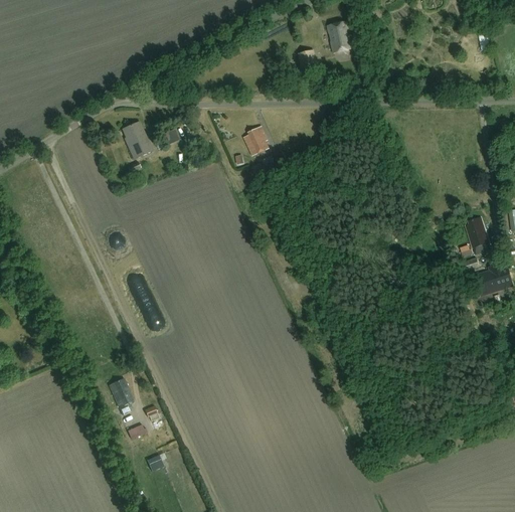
[(334,52),(353,47),(347,20),(327,24),(334,52)]
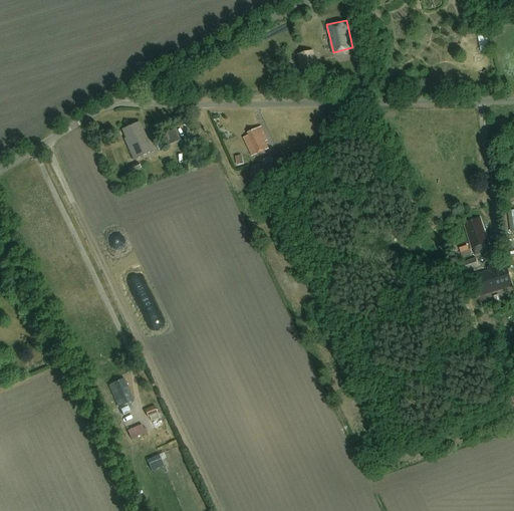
[(301,67),(312,64),(309,49),(297,52),(301,67)]
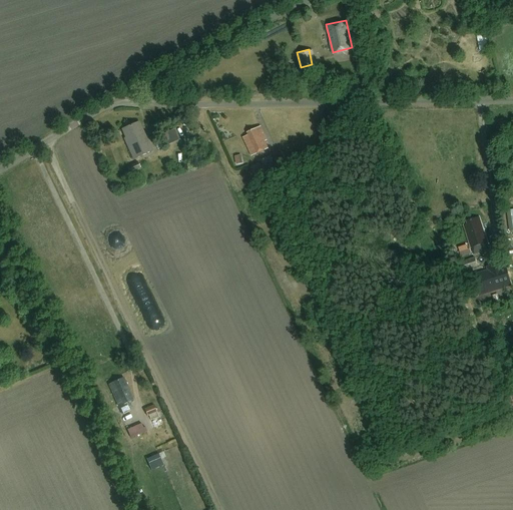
[(133,157),(152,149),(138,119),(125,125),(129,134),(123,136),(133,157)]
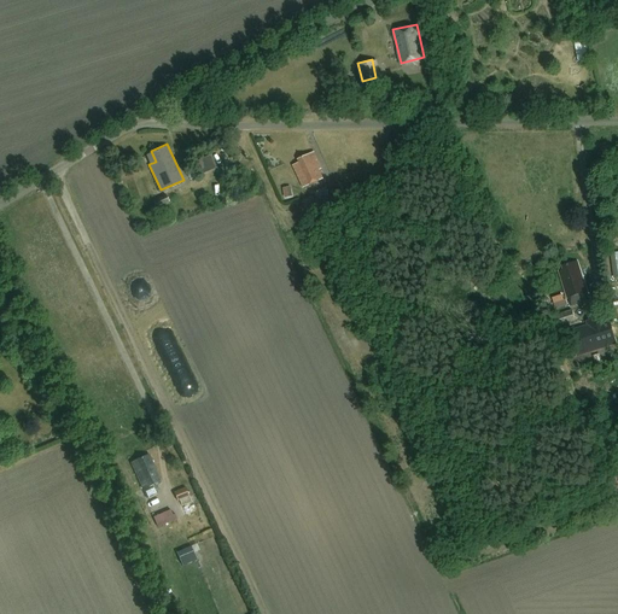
[(303,186),(322,176),(319,168),(322,167),(314,150),(298,157),(299,161),(292,163),(303,186)]
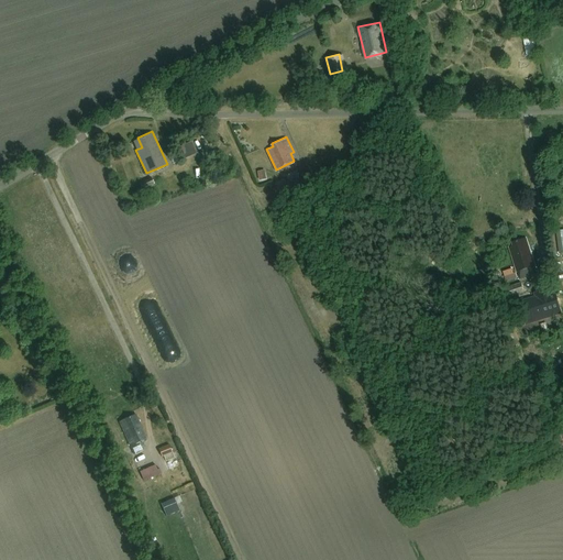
[(192,138),(181,142),(186,155),(197,151),(192,138)]
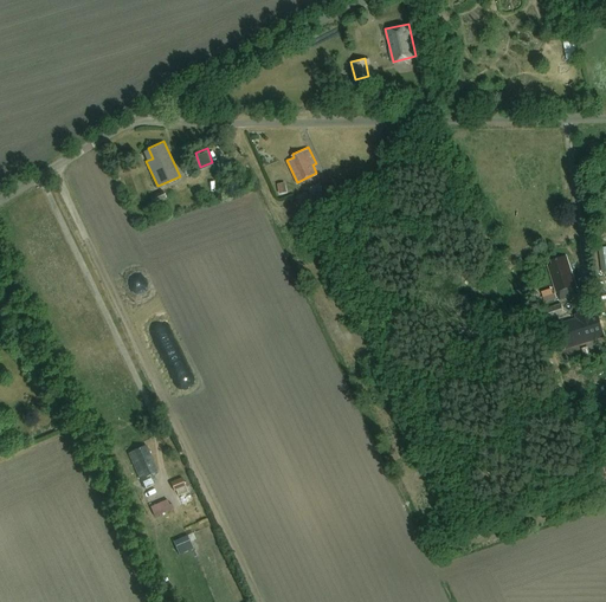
[(279,191),(289,189),(288,180),(278,180),(279,191)]
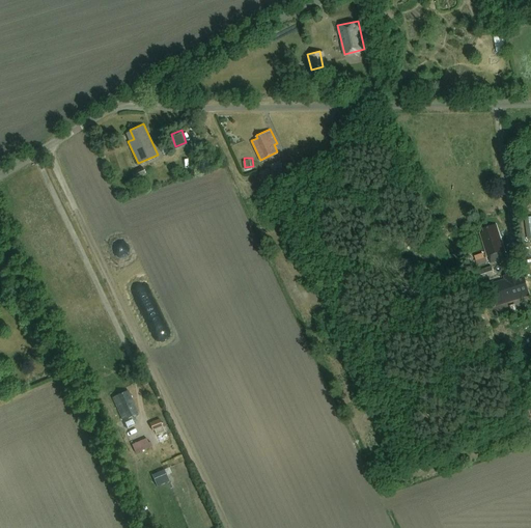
[(275,174),(285,170),(280,160),(270,164),(275,174)]
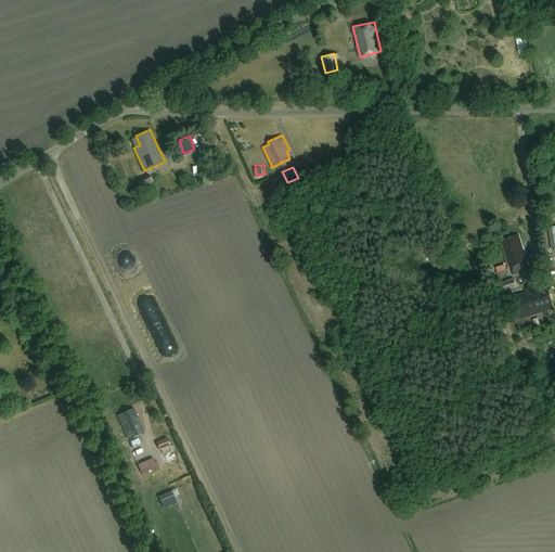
[(140,184),(152,179),(149,174),(137,179),(140,184)]
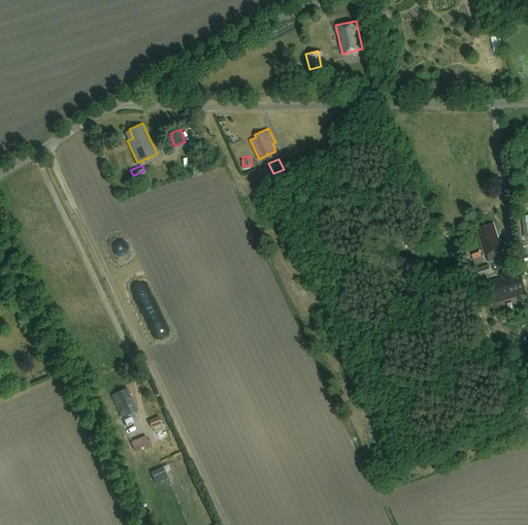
[(485,253),(501,248),(493,222),(481,226),(482,229),(477,230),(485,253)]
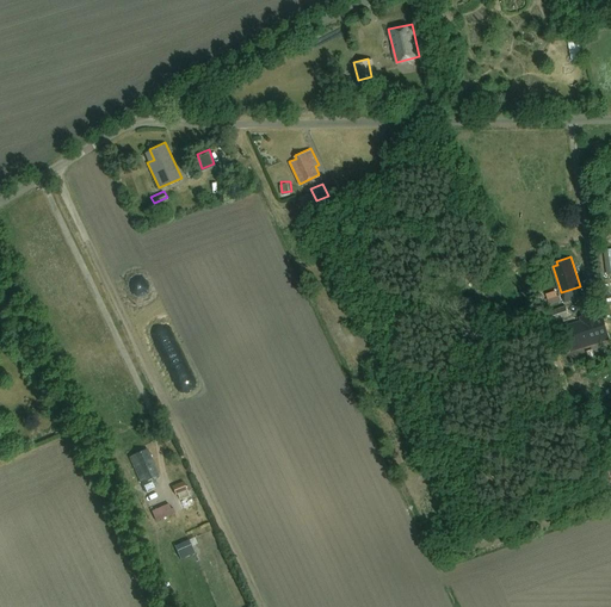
[(553,320),(569,314),(566,304),(549,310),(553,320)]
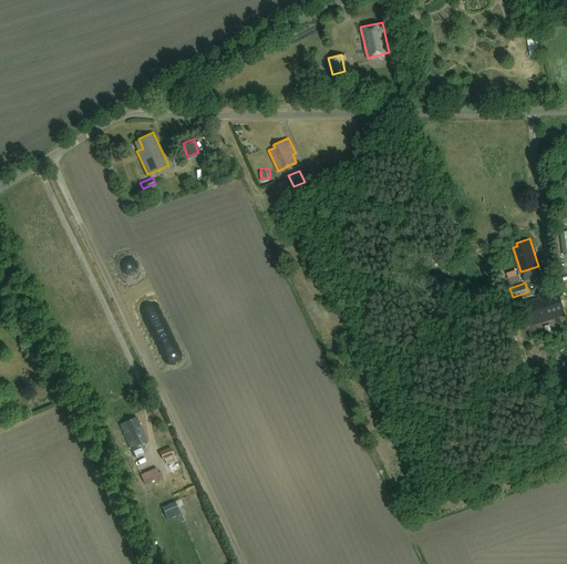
[(528,321),(566,309),(559,288),(539,294),(539,297),(522,303),(528,321)]
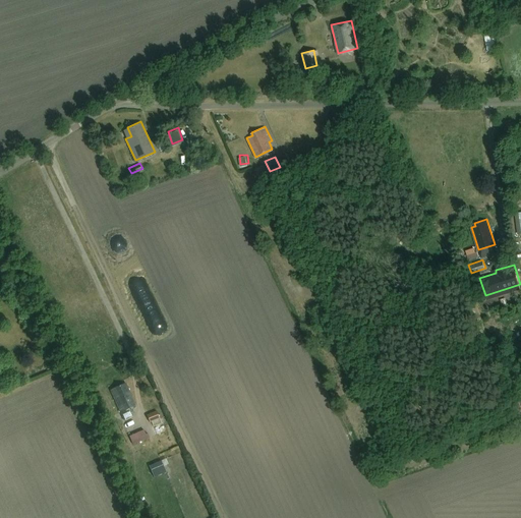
[(125,382),(110,389),(120,411),(128,407),(134,404),(125,382)]
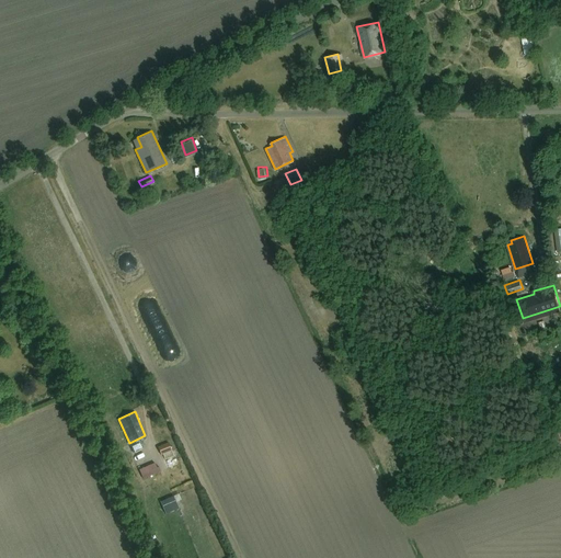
[(138,439),(129,443),(133,451),(141,446),(138,439)]
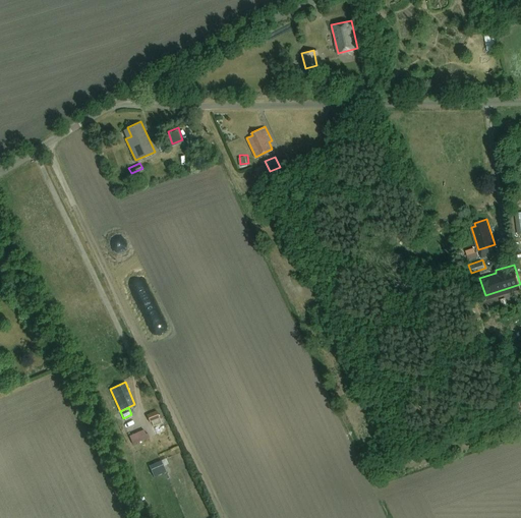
[(153,425),(161,422),(156,409),(146,413),(150,420),(151,420),(153,425)]
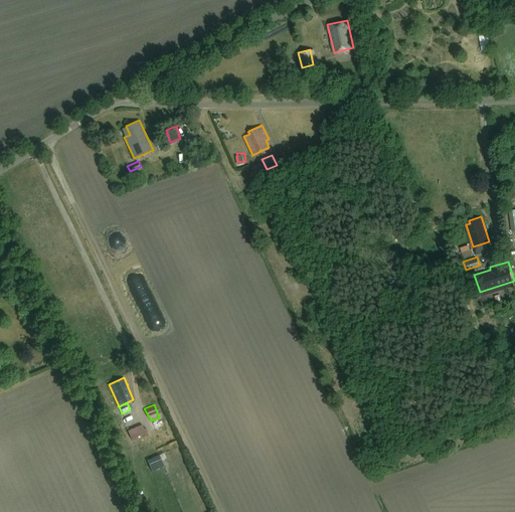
[(146,427),(144,428),(142,423),(128,430),(132,438),(148,431),(146,427)]
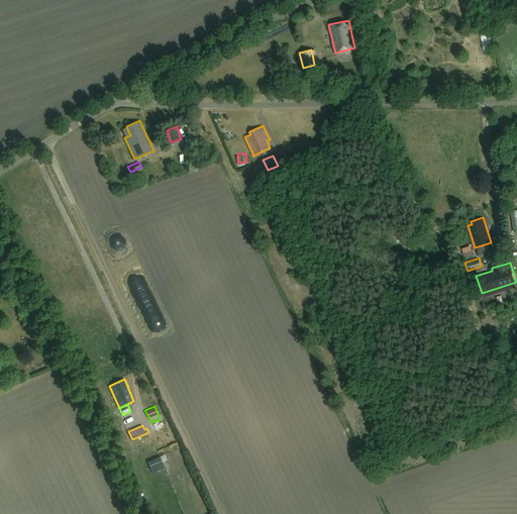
[(165,467),(159,454),(147,460),(152,473),(165,467)]
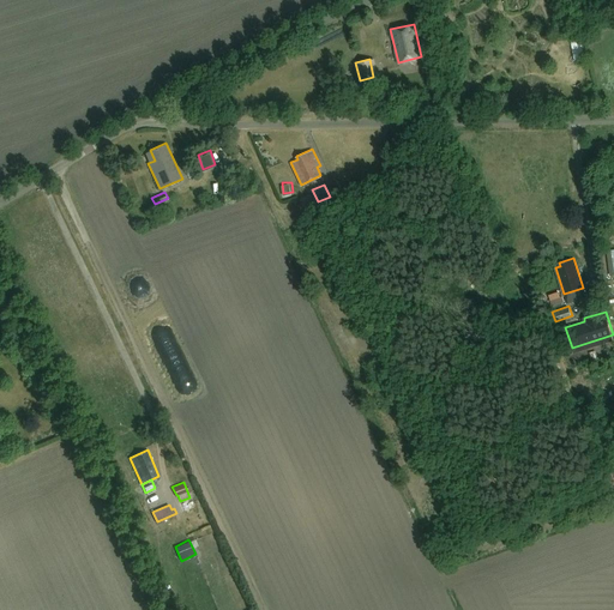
All buildings are outlined.
